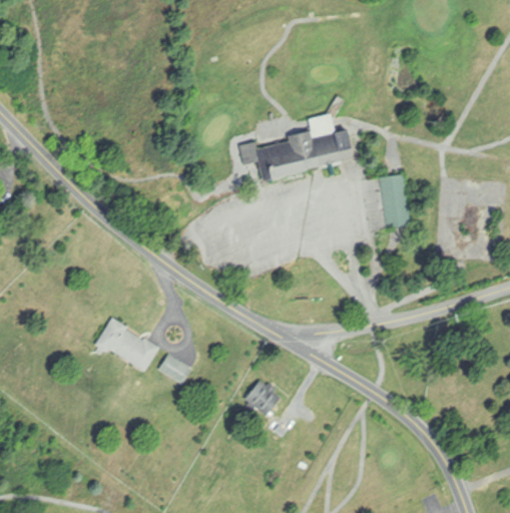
[(240,146),(245,164),(260,161),(265,182),(356,159),(348,129),(337,132),(332,111),(306,118),(309,130),(287,136),(288,141),(257,149),(255,142),(240,146)]
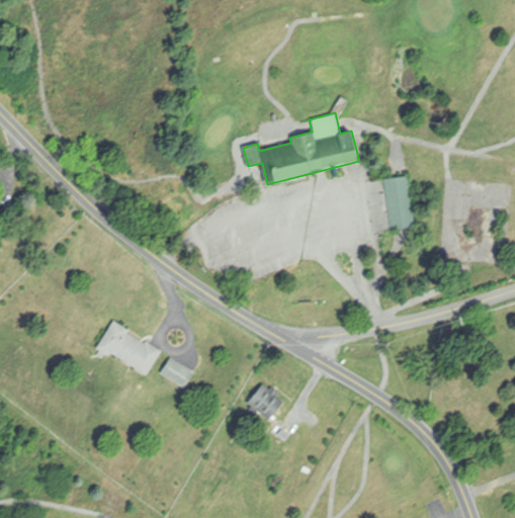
[(381,179),(407,175),(415,227),(390,231),(381,179)]
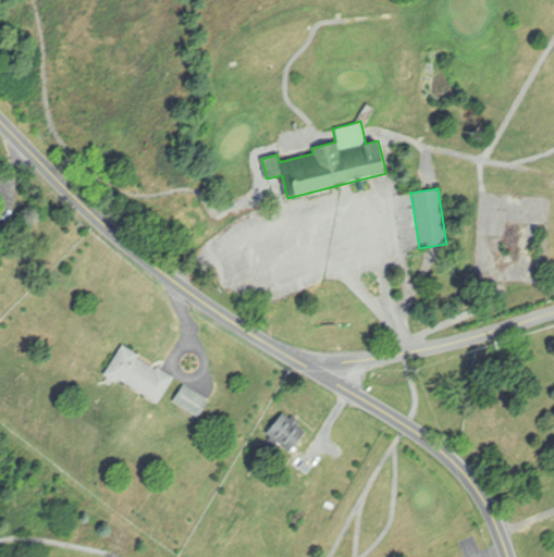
[(121,345),(137,355),(135,358),(154,370),(156,367),(174,378),(157,405),(119,381),(117,384),(102,375),(121,345)]
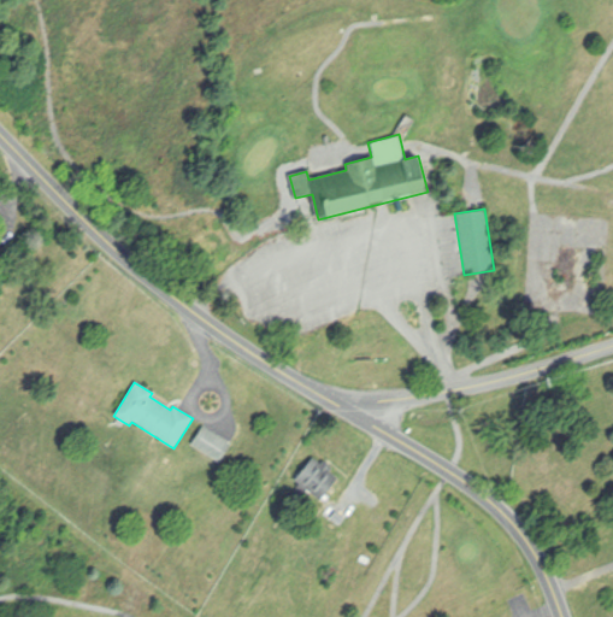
[(202,425),(230,445),(218,464),(189,445),(202,425)]
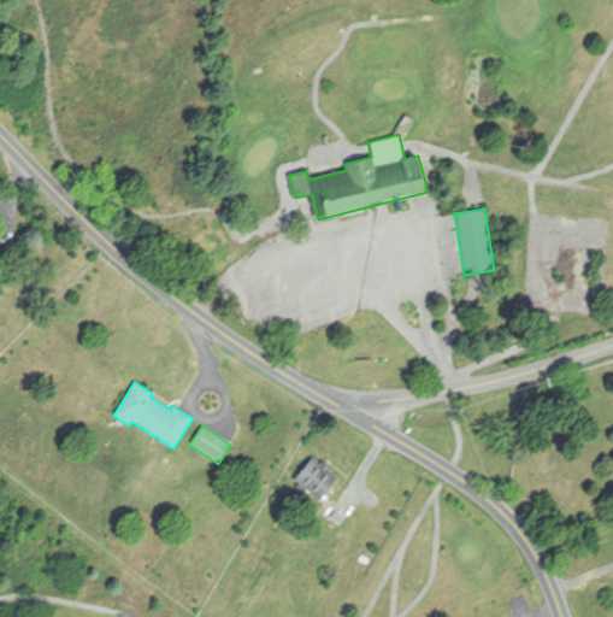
[(294,480),(312,457),(320,464),(323,460),(332,469),(330,472),(337,479),(320,500),(311,493),(308,495),(299,488),(301,485),(294,480)]
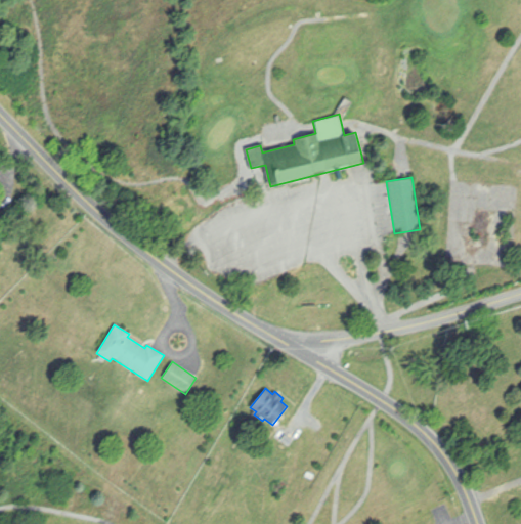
[(272,438),(283,426),(296,437),(287,449),(272,438)]
